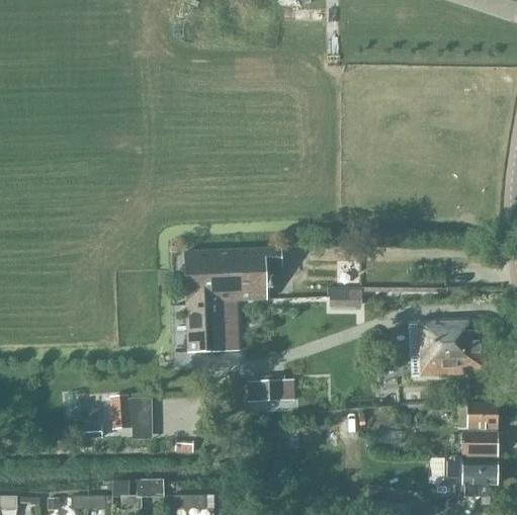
[(189,351),(240,349),(238,297),(268,296),(267,265),(284,264),(283,246),(184,250),(189,351)]
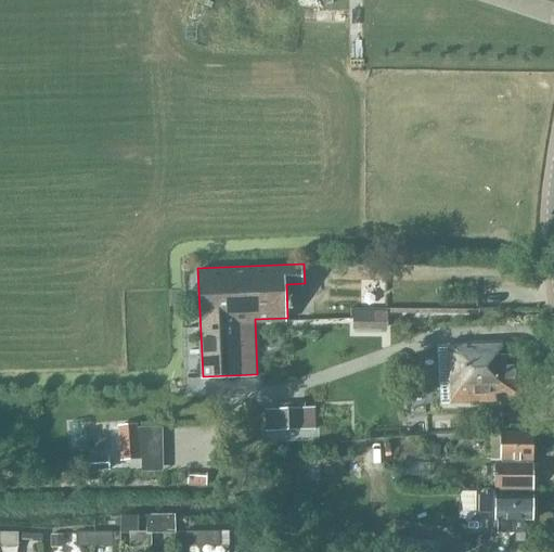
[(504,338),(449,342),(450,380),(443,380),(445,401),(511,398),(511,393),(520,392),(518,351),(504,352),(504,338)]
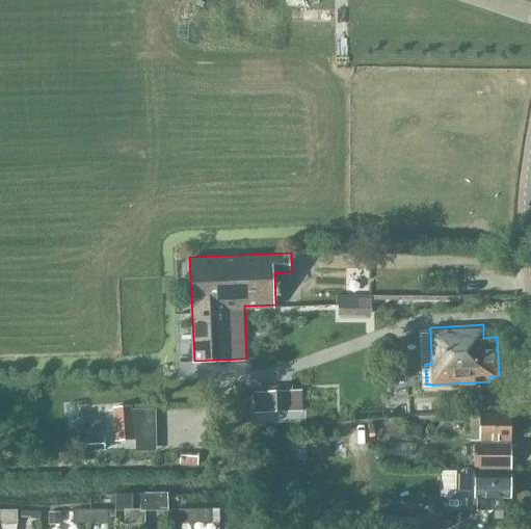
[(256,390),(257,411),(303,408),(302,388),(256,390)]
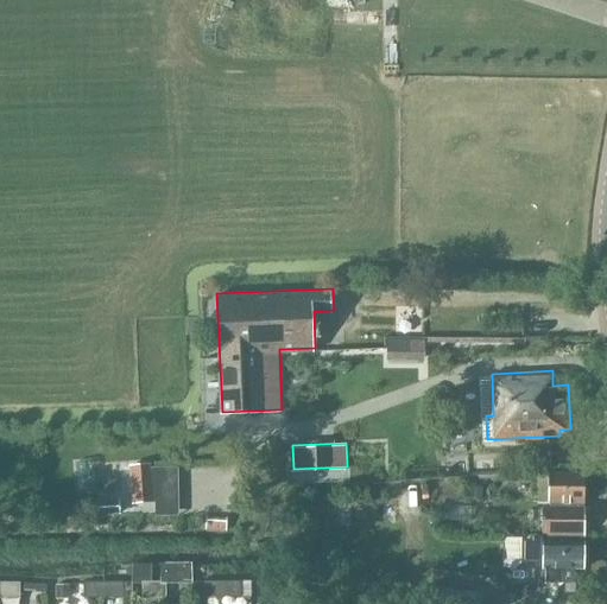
[(132,462),(136,500),(155,498),(151,461),(132,462)]
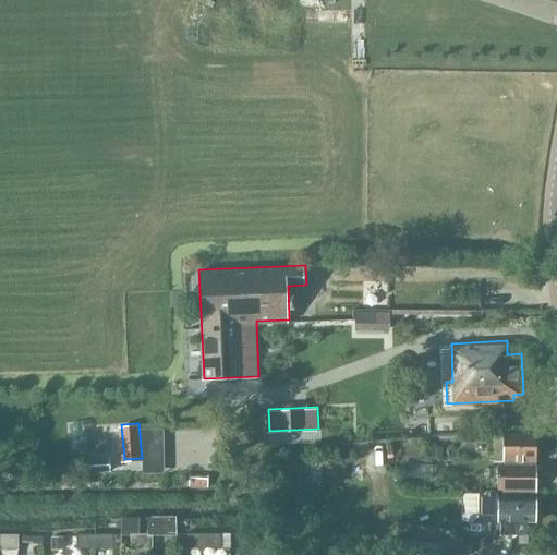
[(504,434),(504,433),(494,433),(494,460),(504,460),(504,461),(536,461),(536,434),(504,434)]
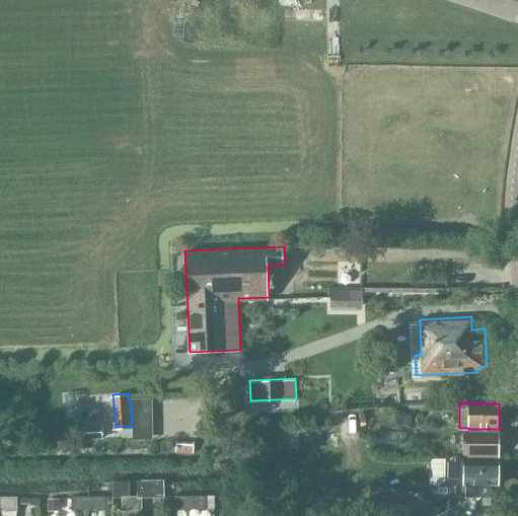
[(84,426),(84,438),(103,437),(102,425),(84,426)]
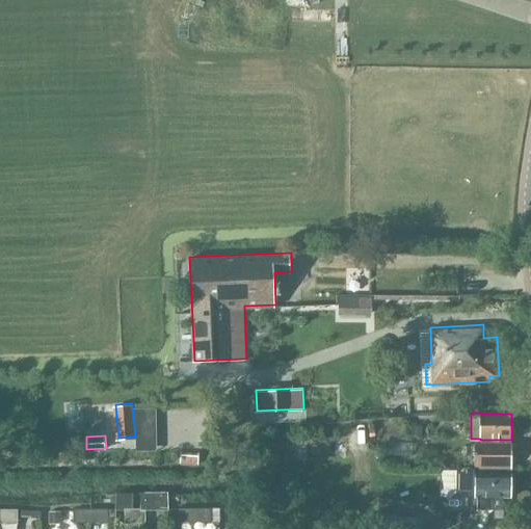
[(478,466),(511,467),(511,443),(477,443),(477,466),(478,466)]
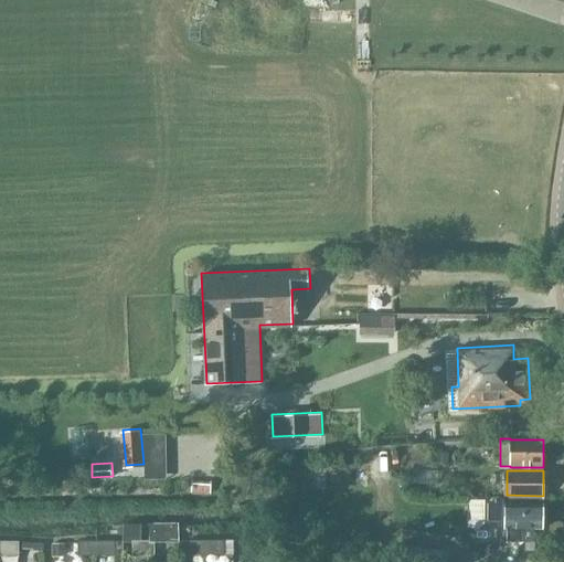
[(495,495),(495,502),(489,501),(488,519),(507,520),(507,540),(535,540),(535,527),(544,527),(544,502),(508,502),(508,495),(507,495),(495,495)]
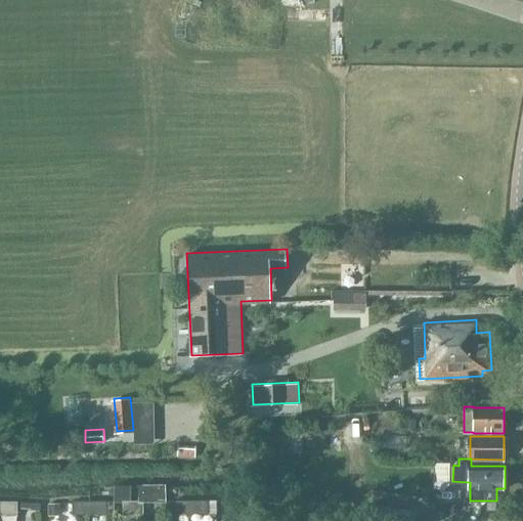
[(167,483),(139,483),(139,500),(140,500),(140,513),(144,513),(144,501),(167,501),(167,483)]
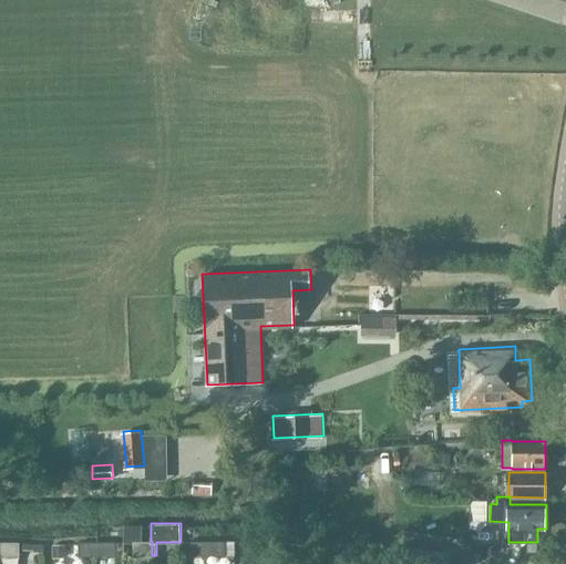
[(124,524),(124,541),(133,541),(143,541),(142,524),(124,524)]
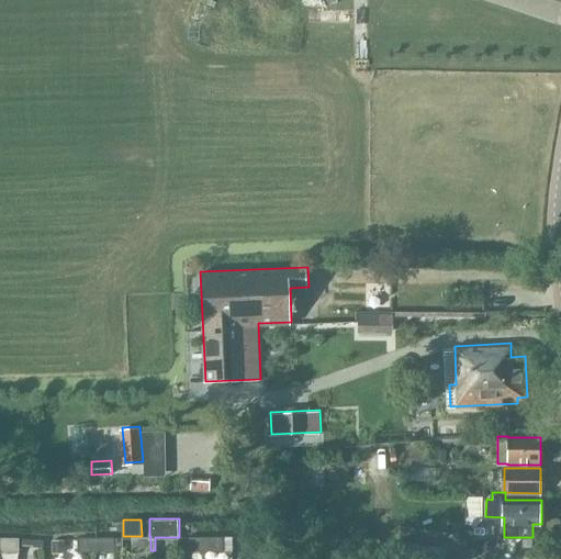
[(20,536),(0,536),(0,550),(20,550),(20,536)]
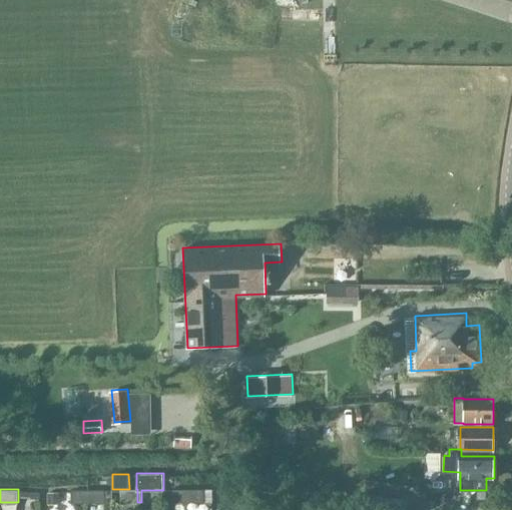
[(88,502),(88,489),(71,490),(71,503),(88,502)]
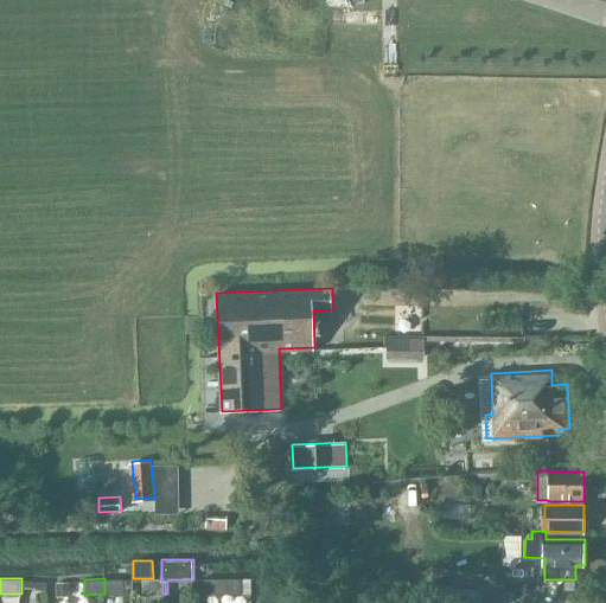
[(125,594),(125,578),(104,578),(104,594),(125,594)]
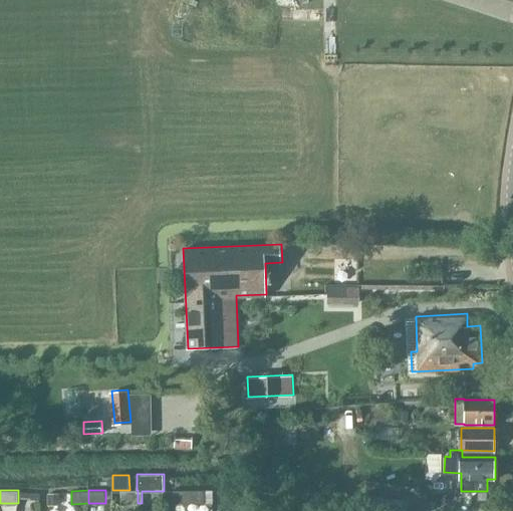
[(120,503),(138,503),(138,490),(137,490),(130,490),(120,490),(120,503)]
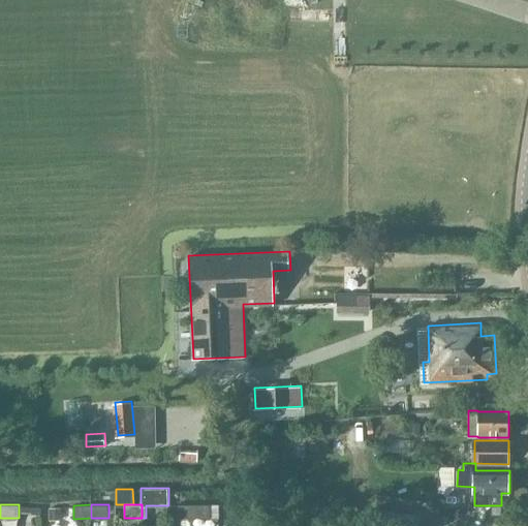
[(193,519),(193,504),(176,504),(176,519),(193,519)]
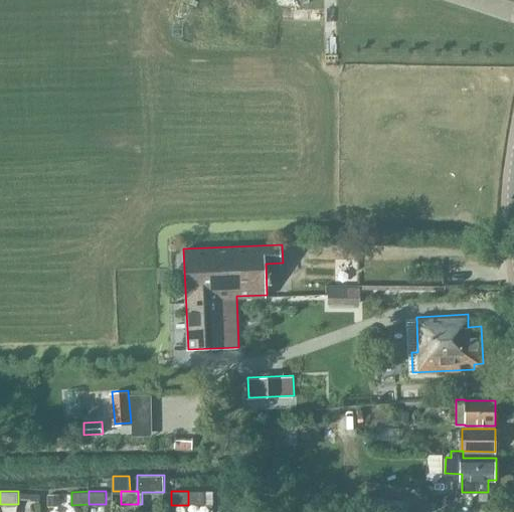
[(204,491),(188,491),(188,505),(204,504),(204,491)]
